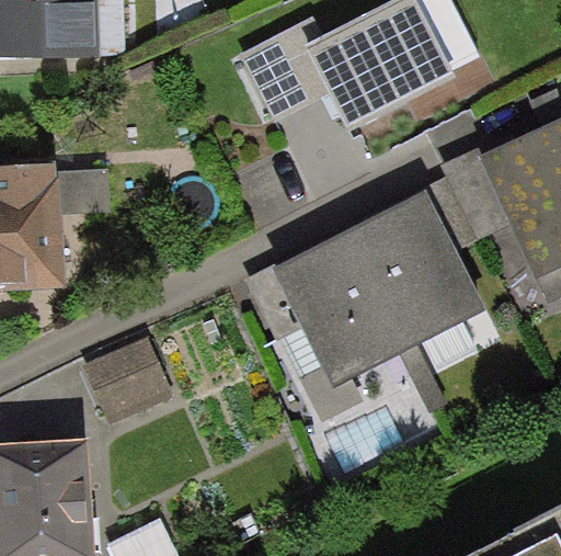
[(0,0),(0,57),(99,54),(95,0),(0,0)]
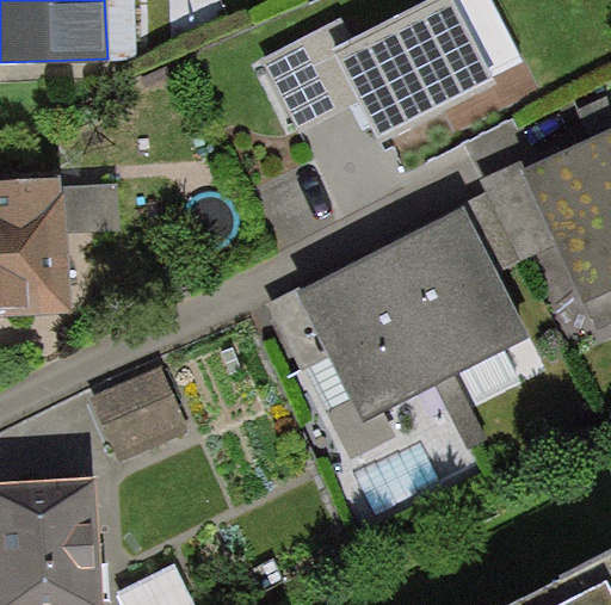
[(429,0),(353,37),(332,49),(357,98),(380,142),(497,84),(455,0),(429,0)]
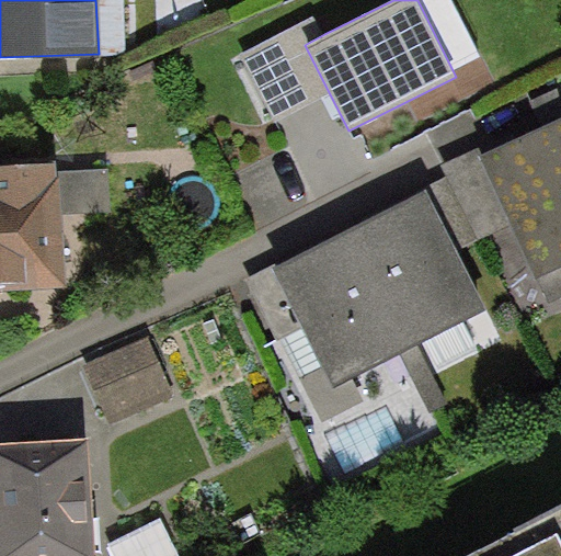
[(324,34),(315,13),(240,52),(274,117),(328,90),(305,45),(324,34)]
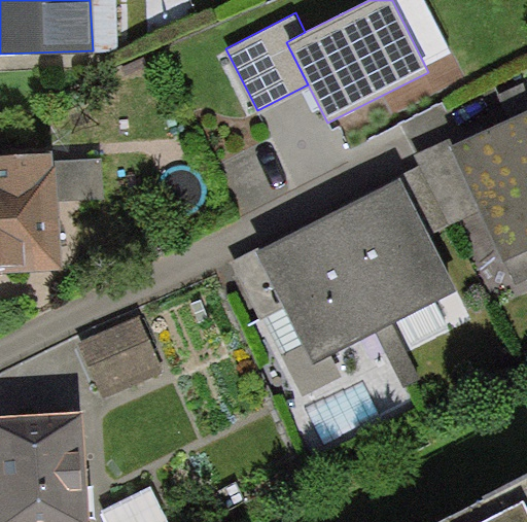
[(526,110),(486,129),(449,145),(504,258),(508,257),(517,279),(526,274),(526,110)]
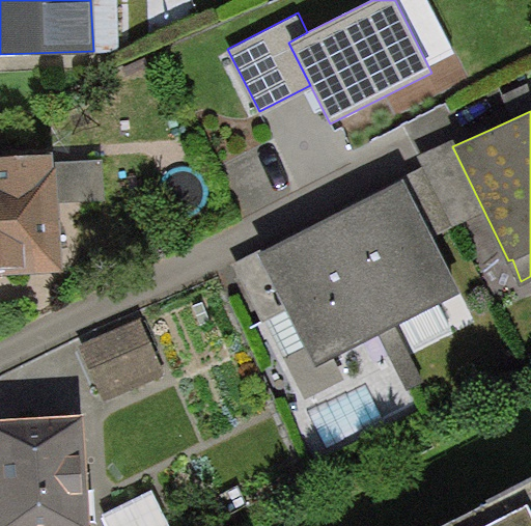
[(452,146),(490,130),(486,121),(418,154),(423,164),(402,173),(404,180),(430,233),(481,210),(452,146)]
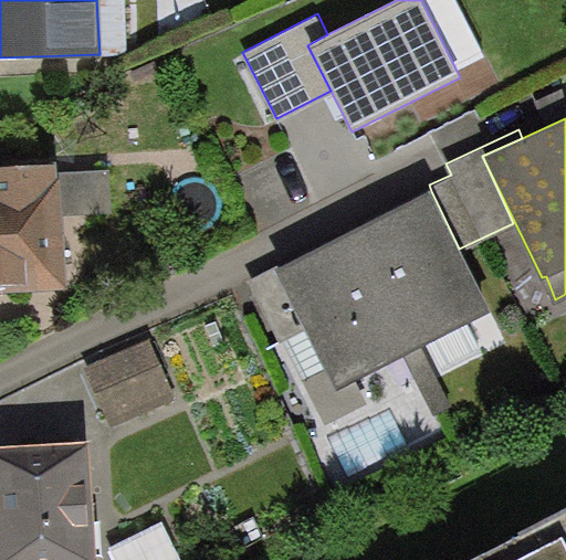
[(56,164),(0,166),(0,293),(66,289),(61,177),(56,177),(56,164)]
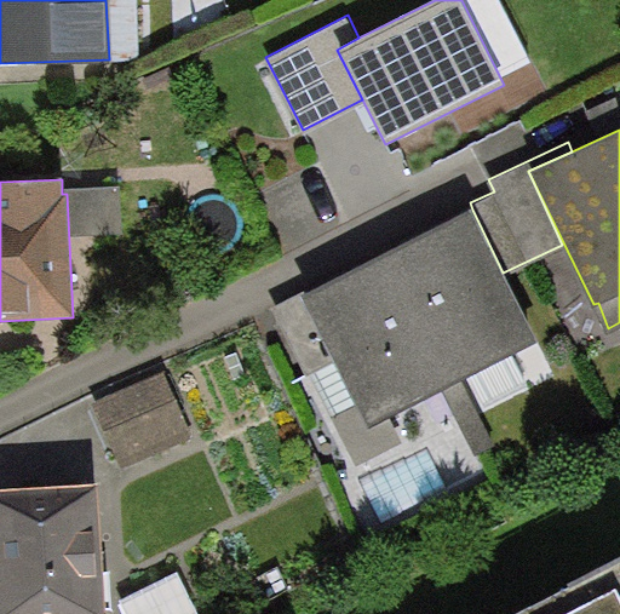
[(472,210),(389,252),(455,383),(539,339),(503,273),(472,210)]
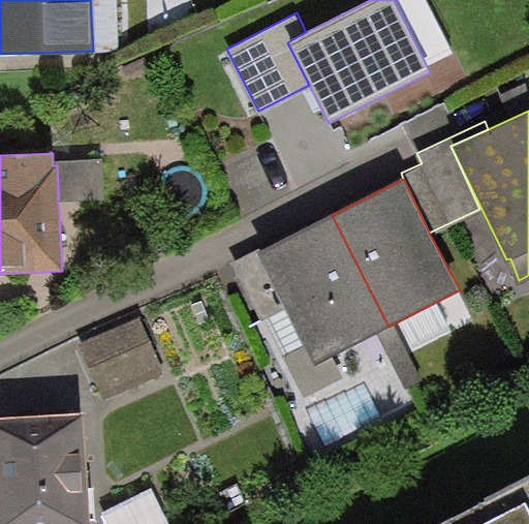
[(315,364),(389,327),(332,215),(272,245),(258,252),(285,305),(315,364)]
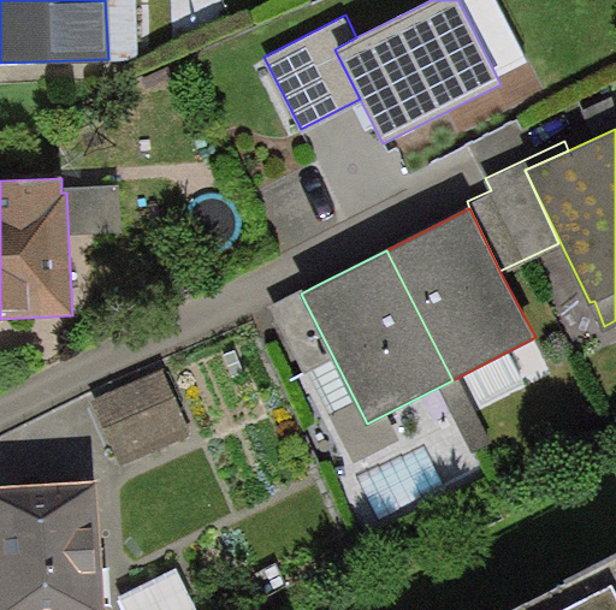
[(301,294),(317,285),(314,280),(271,302),(306,368),(332,355),(301,294)]
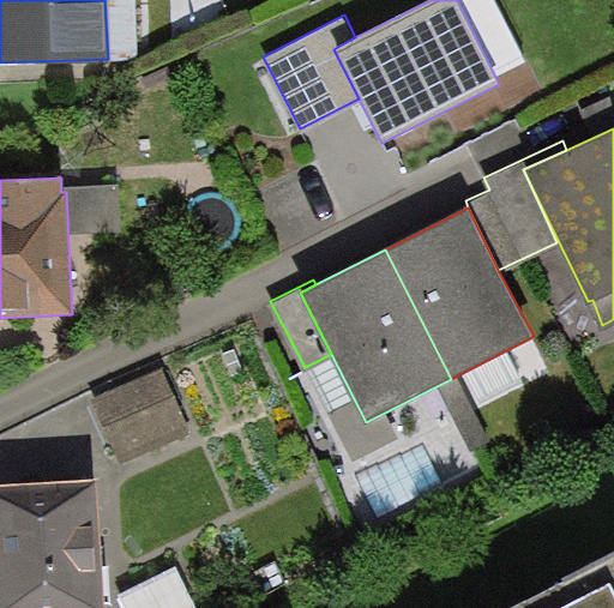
[(163,365),(92,396),(121,458),(191,427),(163,365)]
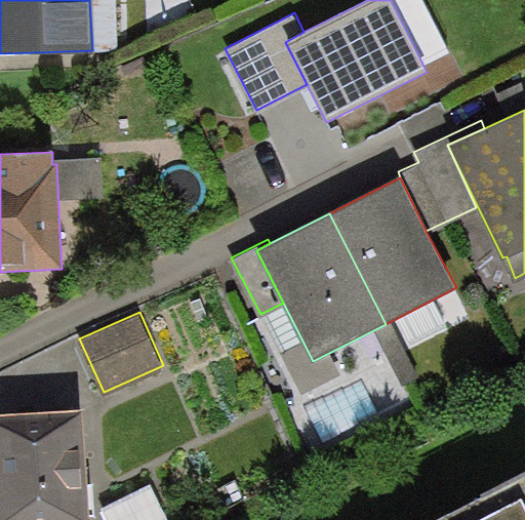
[(89,519),(83,409),(0,413),(0,519),(89,519)]
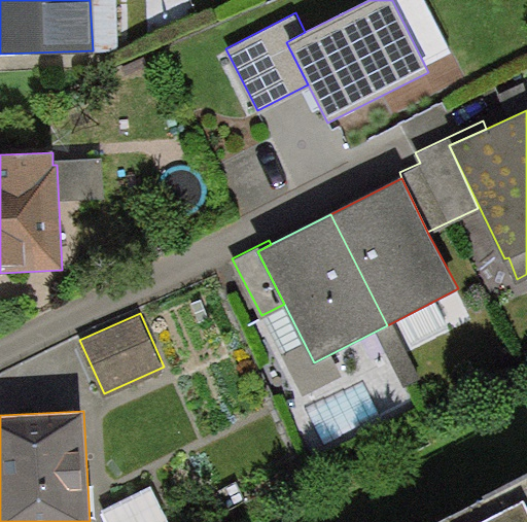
[(526,521),(526,481),(446,521),(526,521)]
